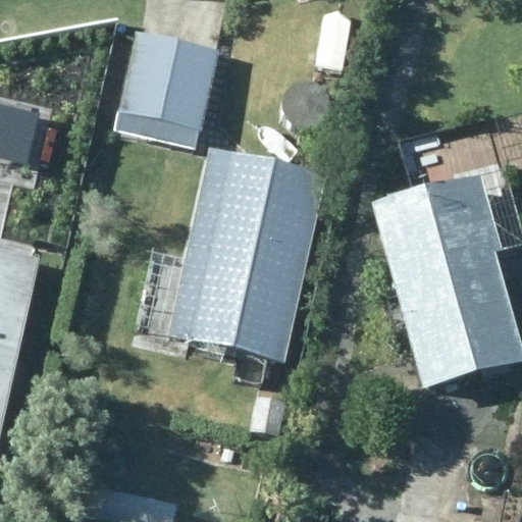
[(199,132),(218,52),(136,33),(116,112),(199,132)]
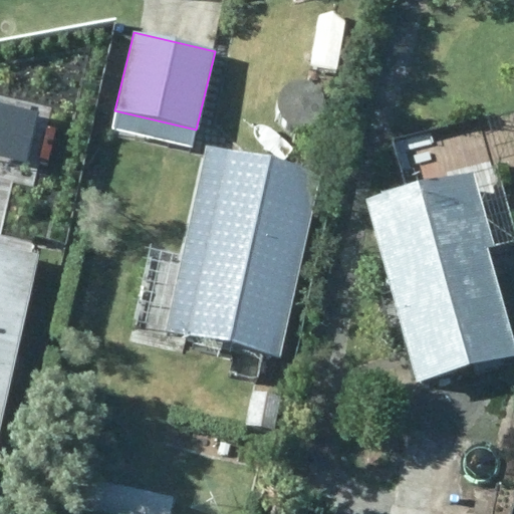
[(278,357),(321,174),(206,147),(163,331),(278,357)]
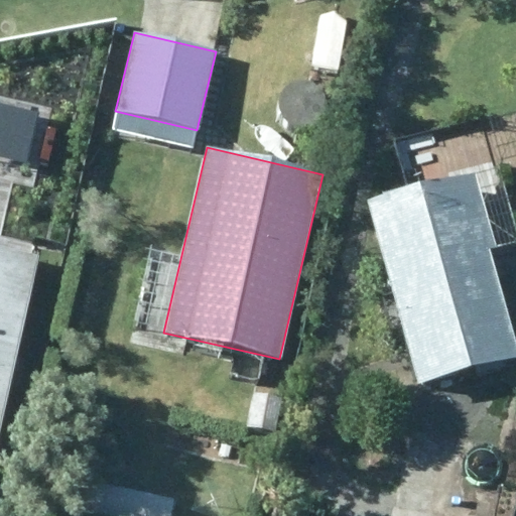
[(365,203),(416,382),(515,354),(515,342),(489,248),(494,247),(473,171),(365,203)]
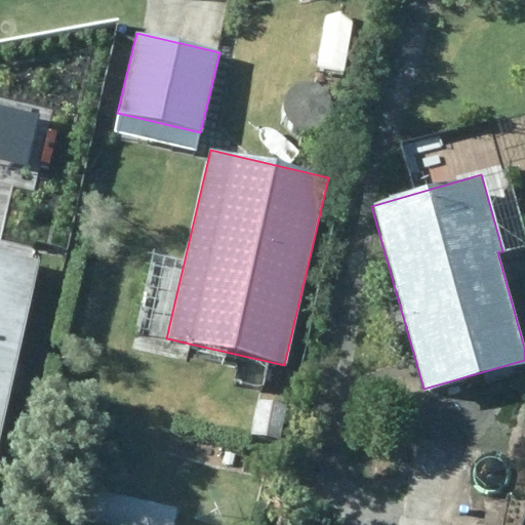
[(0,429),(37,261),(0,252),(0,429)]
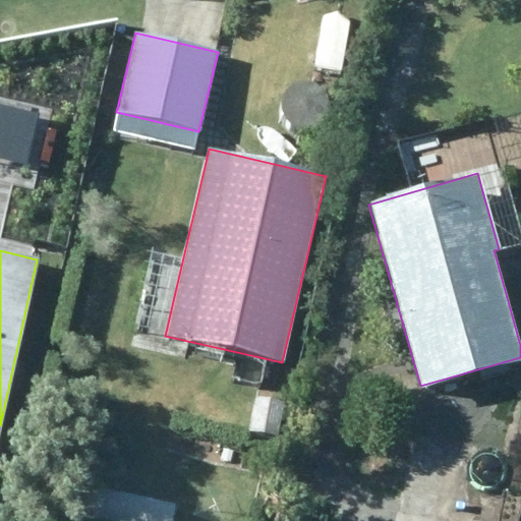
[(252,394),(241,437),(274,445),(285,402),(252,394)]
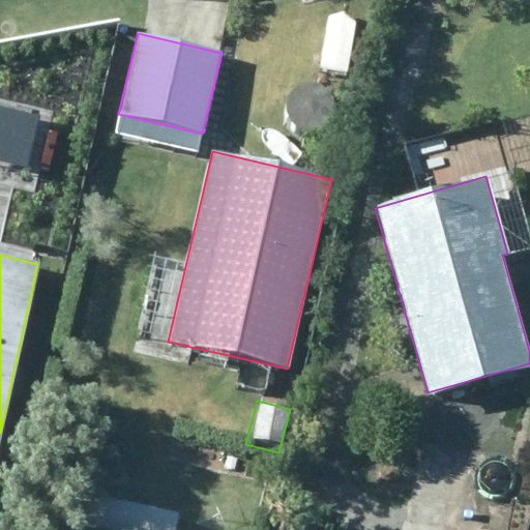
All buildings are outlined.
